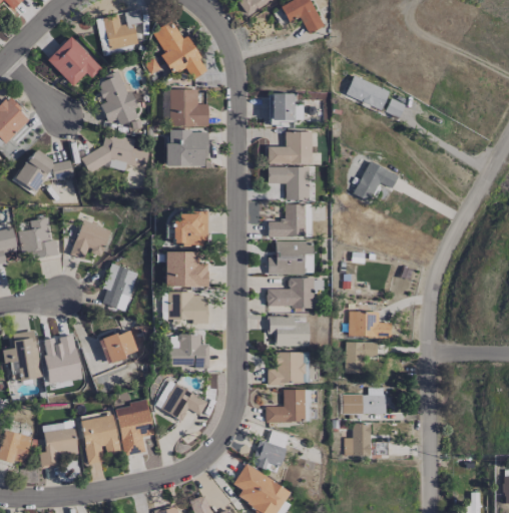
[(293,0),(282,5),(289,21),(301,16),(310,34),(324,27),(311,0),(293,0)]
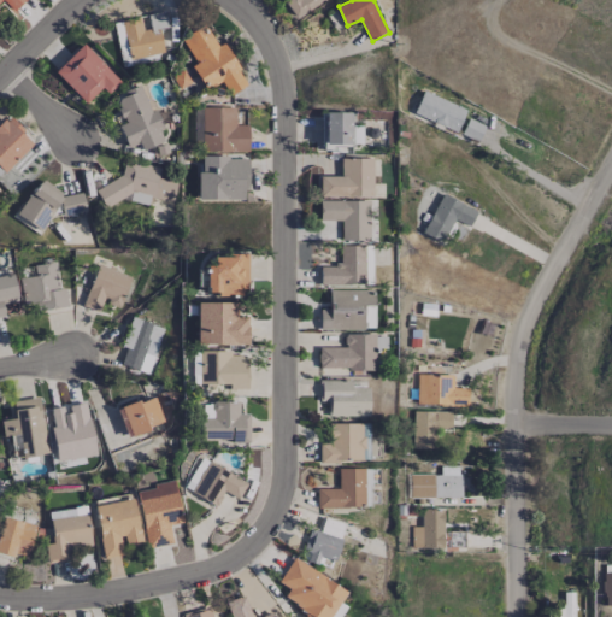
[(117,23),(119,41),(128,40),(131,59),(166,53),(163,29),(172,28),(169,11),(151,15),(153,29),(146,30),(143,18),(117,23)]
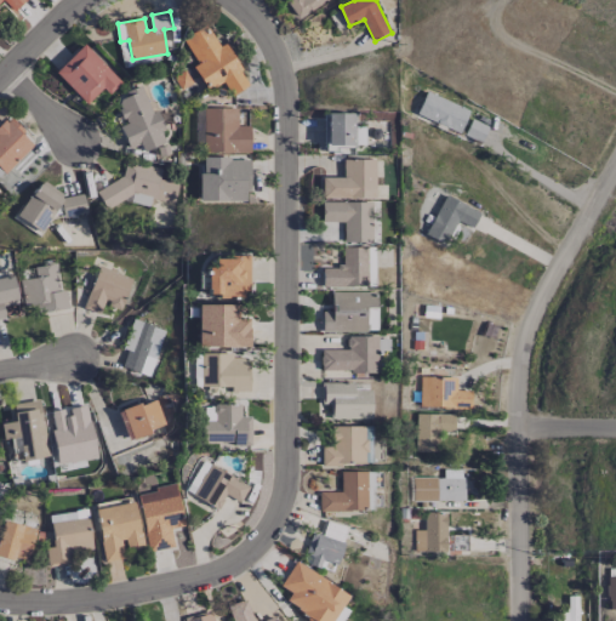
[(228,44),(222,47),(209,24),(186,39),(200,64),(197,67),(210,91),(226,81),(235,96),(252,85),(228,44)]
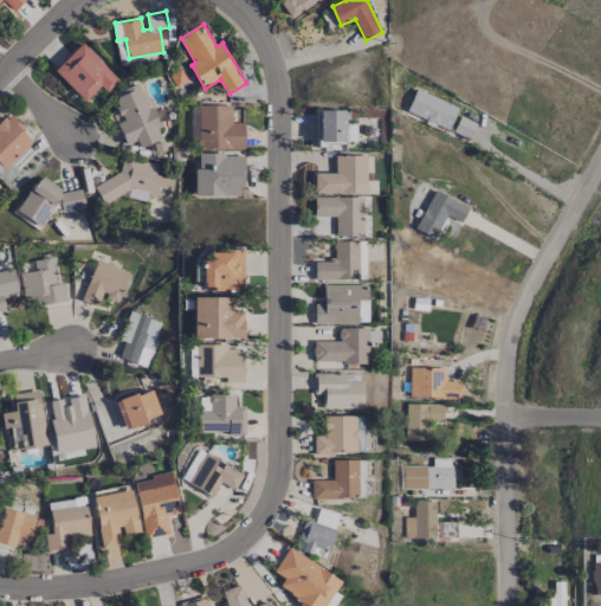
[(56,70),(86,102),(103,86),(109,91),(121,81),(84,43),(56,70)]
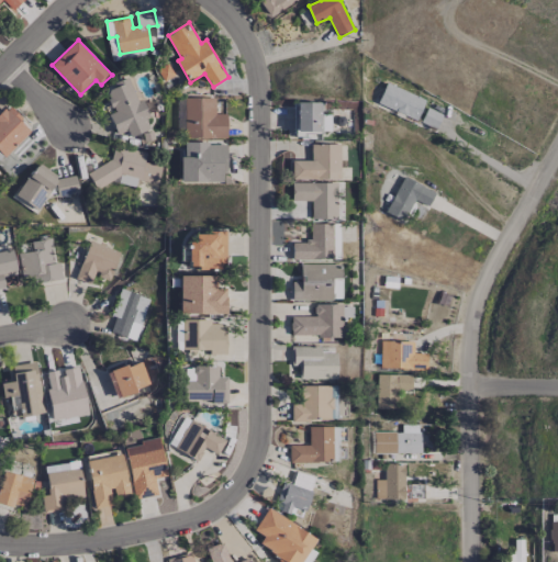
[(111,114),(118,135),(130,131),(131,137),(152,130),(148,119),(152,117),(145,99),(140,101),(132,79),(108,88),(115,112),(111,114)]
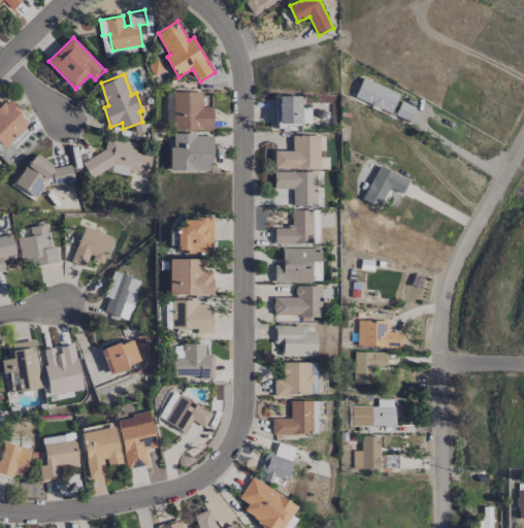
[(401,94),(365,77),(357,97),(393,113),(401,94)]
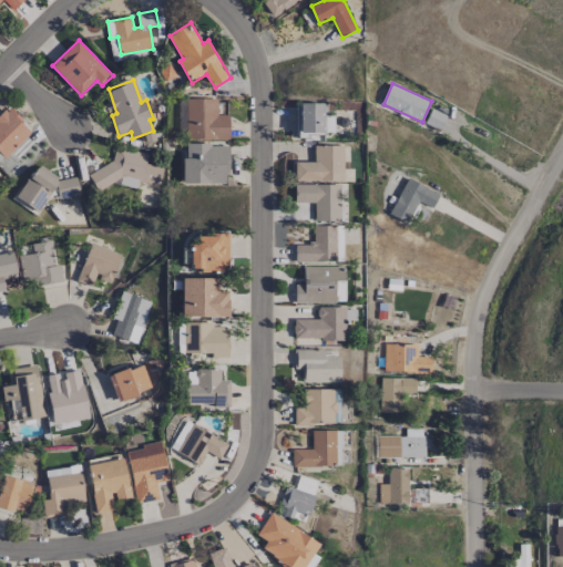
[(231,114),(219,114),(219,99),(187,99),(187,140),(231,140),(231,114)]
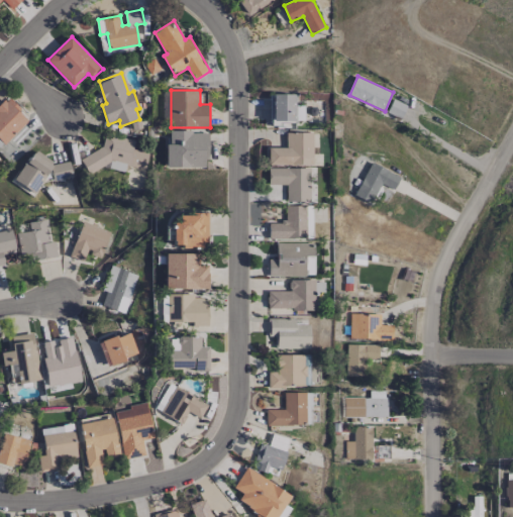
[(298,95),(275,94),(275,121),(306,121),(306,106),(298,106),(298,95)]
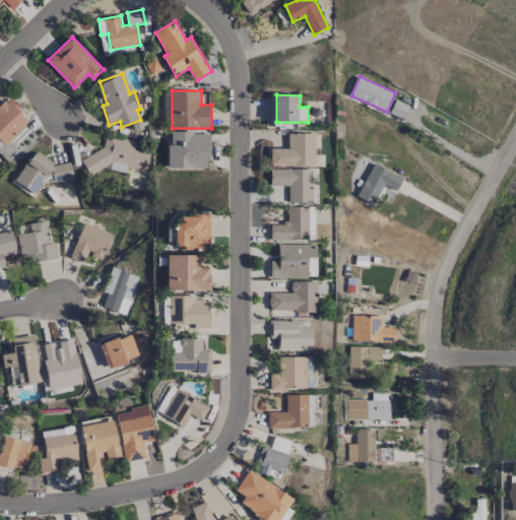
[(0,108),(0,140),(5,146),(31,121),(9,99),(0,108)]
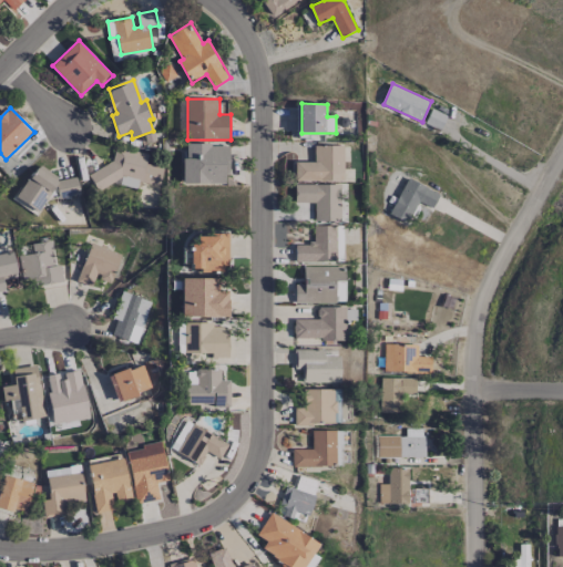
[(186,184),(231,184),(229,144),(185,145),(186,184)]
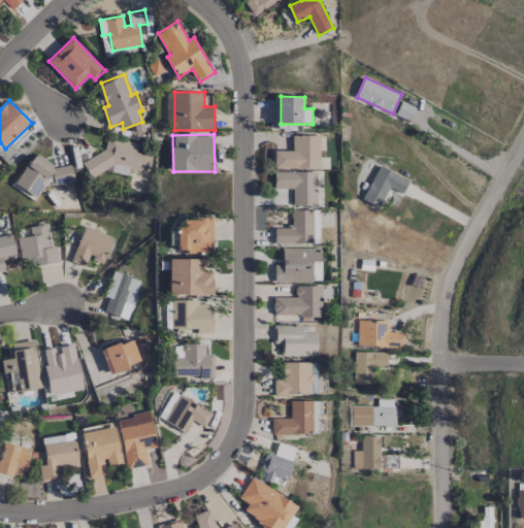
[(322,135),(294,135),(295,151),(275,152),(276,168),(322,168),(322,135)]
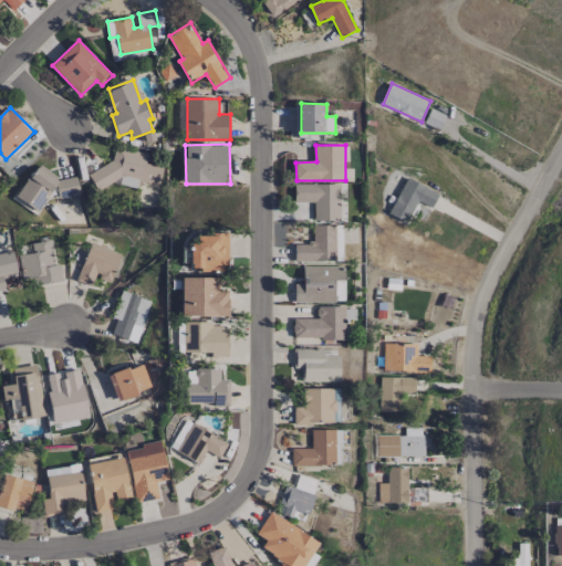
[(162,186),(166,167),(148,164),(151,154),(117,147),(113,170),(97,167),(95,181),(138,190),(141,181),(162,186)]
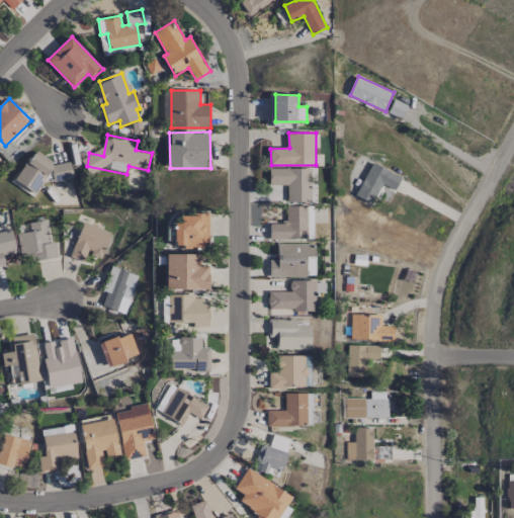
[(16,180),(36,194),(52,172),(55,174),(57,183),(75,180),(72,162),(53,165),(52,160),(36,150),(16,180)]
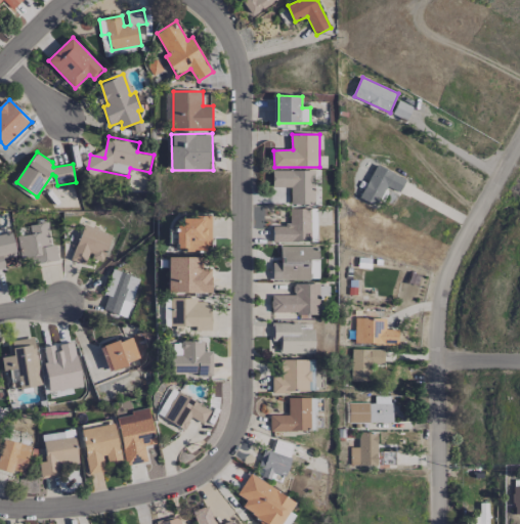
[(388,186),(401,192),(407,179),(378,165),(362,200),(379,207),(388,186)]
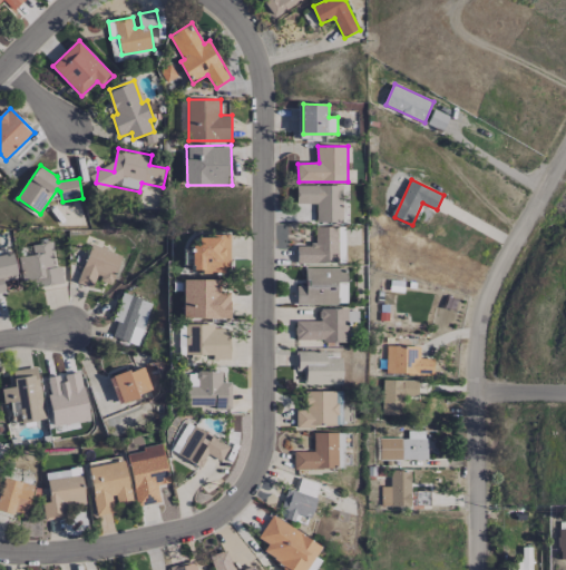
[(344,185),(299,186),(299,204),(319,204),(319,223),(345,223),(344,185)]
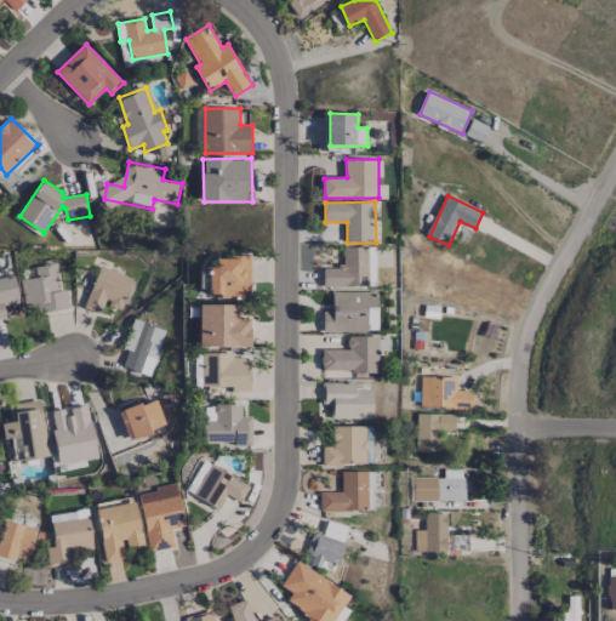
[(370,288),(370,248),(347,248),(347,268),(325,269),(325,288),(370,288)]
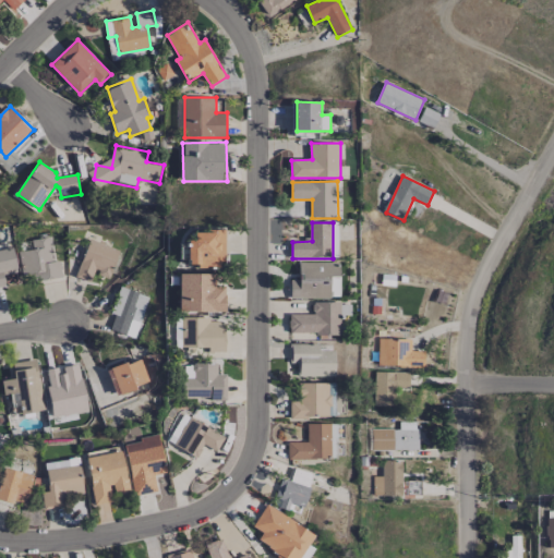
[(226,231),(190,231),(190,266),(226,267),(226,231)]
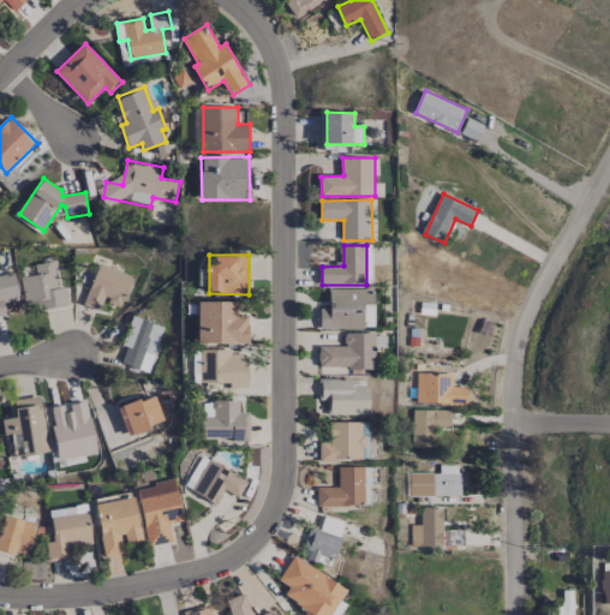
[(69,305),(60,261),(40,264),(41,274),(25,276),(31,311),(69,305)]
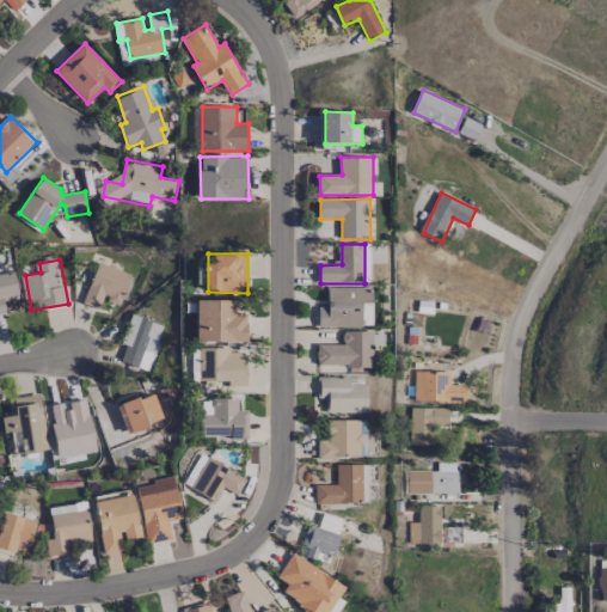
[(86,305),(103,310),(105,299),(123,304),(133,273),(99,263),(86,305)]
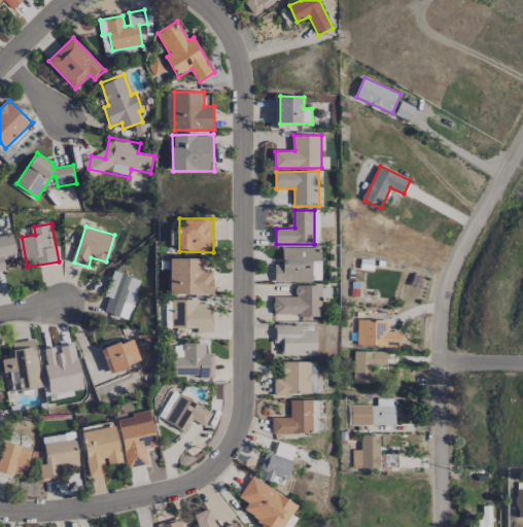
[(322,247),(284,248),(284,265),(276,265),(276,282),(323,281),(322,247)]
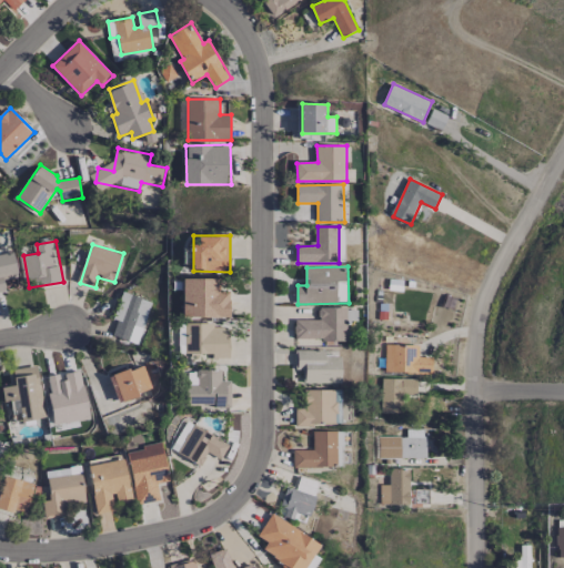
[(231,317),(231,292),(221,292),(221,280),(184,279),(183,316),(231,317)]
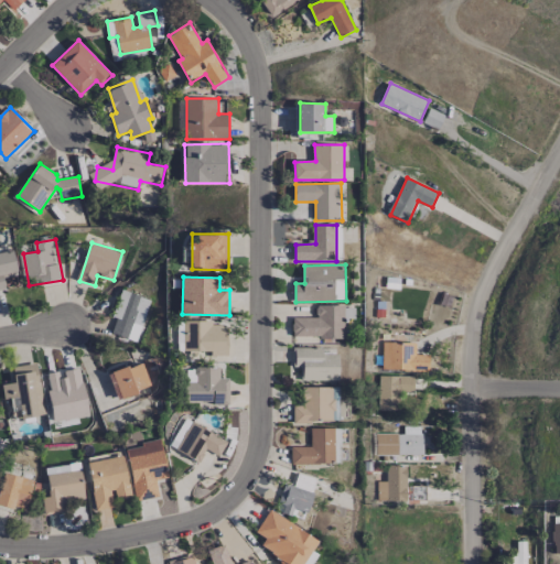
[(146,326),(153,299),(125,291),(111,334),(130,339),(135,324),(146,326)]
